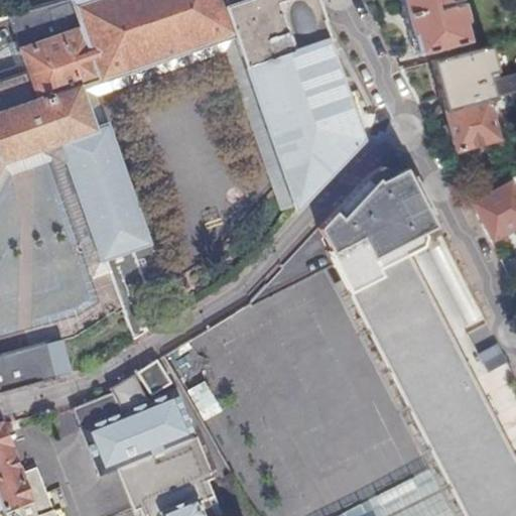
[(0,392),(4,392),(4,393),(34,384),(33,383),(55,377),(46,344),(0,356),(0,164),(1,163),(59,143),(65,158),(100,261),(104,260),(131,339),(157,323),(143,281),(135,257),(150,252),(146,237),(107,125),(95,129),(80,88),(232,34),(293,209),(360,138),(342,88),(325,38),(327,37),(320,20),(324,19),(316,0),(68,0),(10,18),(28,72),(0,81),(0,392)]
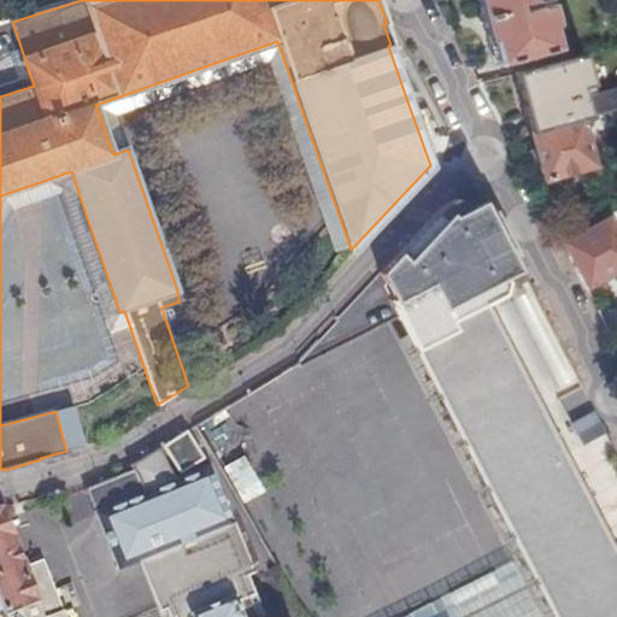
[(480,0),(498,65),(559,48),(553,25),(557,24),(551,3),(527,9),(523,13),(519,3),(526,4),(536,0),(480,0)]
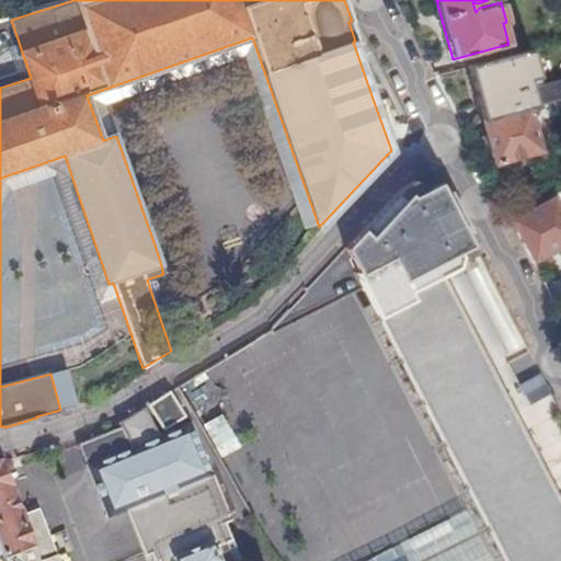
[(319,227),(252,37),(87,95),(103,140),(116,136),(118,135),(109,105),(242,59),(304,233),(319,227)]
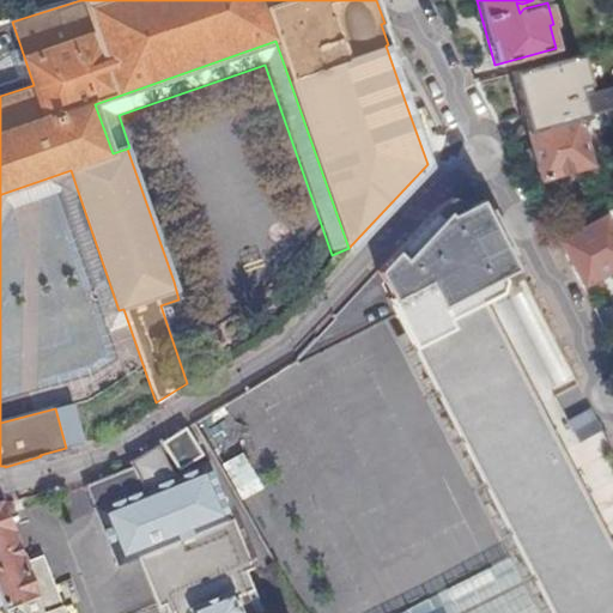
[(581,56),(513,74),(529,131),(592,114),(611,109),(612,108),(612,85),(582,95),(580,87),(589,85),(581,56)]
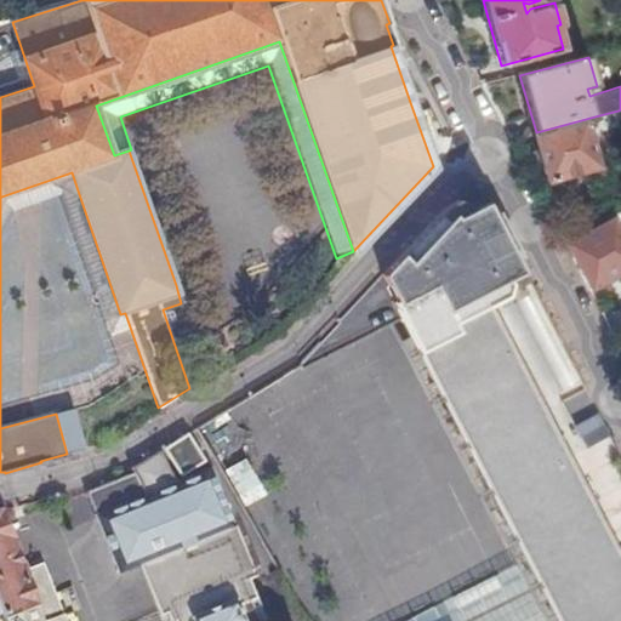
[(592,126),(602,124),(599,115),(536,132),(551,182),(603,169),(592,126)]
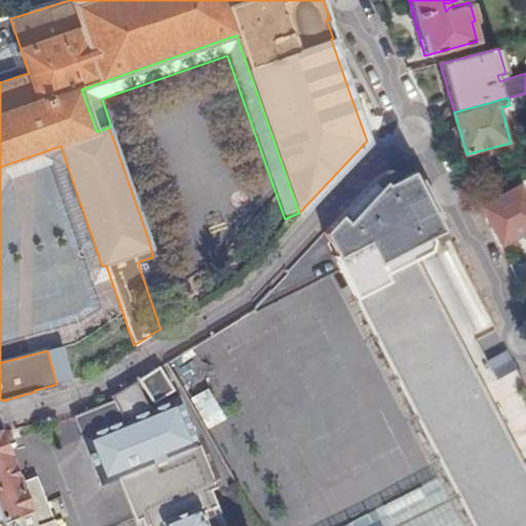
[(1,166),(0,167),(0,201),(12,179),(66,161),(61,146),(1,166)]
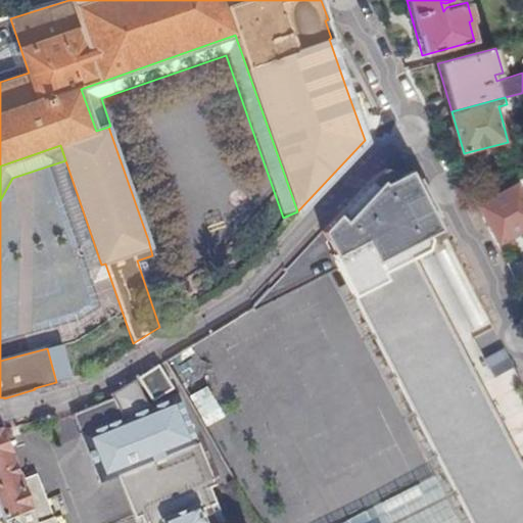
[(522,522),(522,474),(411,257),(426,250),(429,240),(428,236),(439,230),(433,218),(436,217),(418,181),(415,183),(409,171),(397,177),(394,172),(383,168),(377,172),(320,232),(332,253),(330,255),(419,425),(469,522),(522,522)]
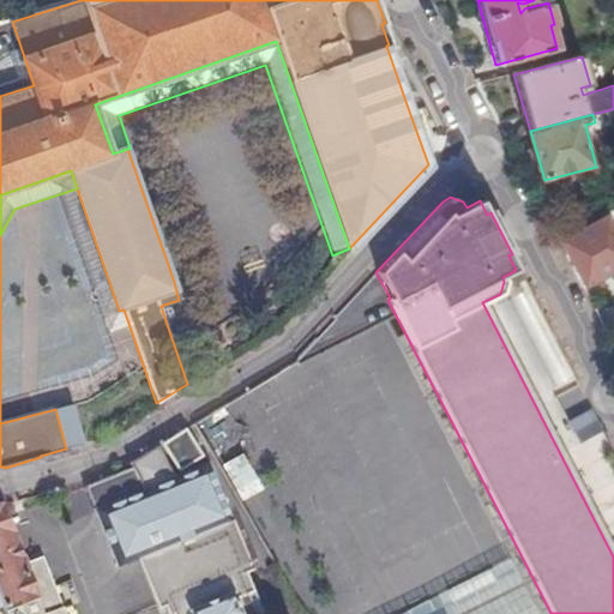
[(613,209),(559,239),(584,287),(613,270),(613,209)]
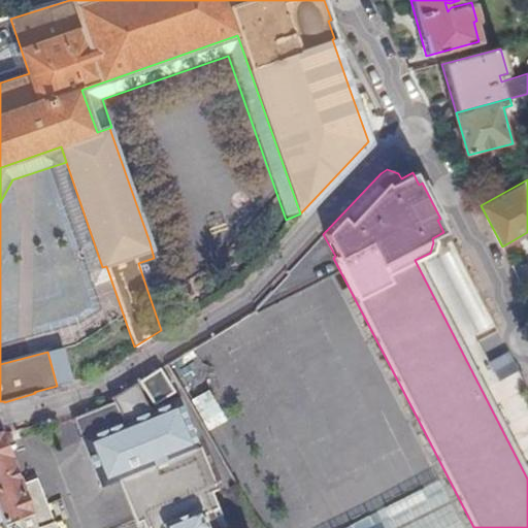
[(288,271),(251,311),(206,338),(215,351),(260,324),(299,283),(288,271)]
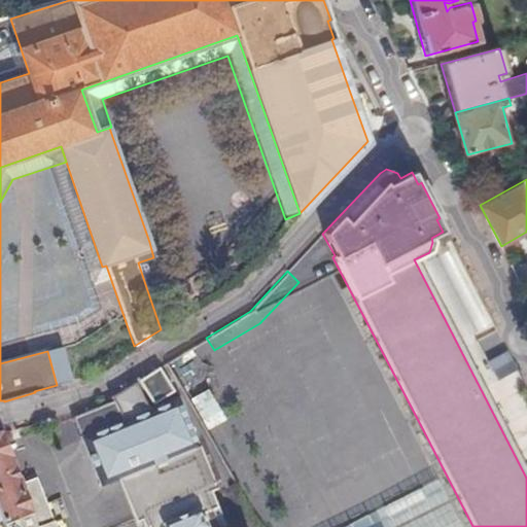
[(152,403),(174,392),(159,366),(138,380),(152,403)]
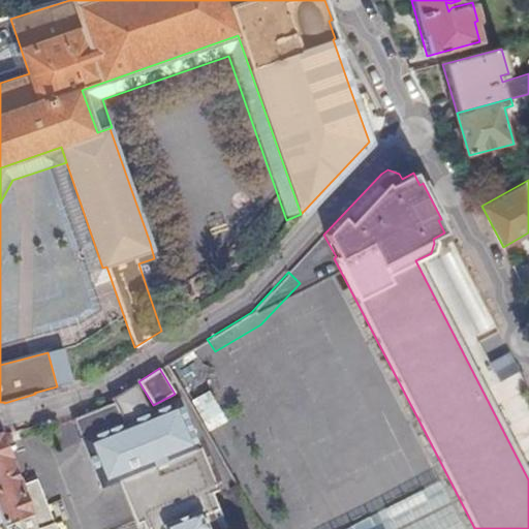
[(179,400),(149,410),(135,383),(112,398),(114,402),(81,414),(82,415),(74,418),(78,424),(75,425),(102,488),(120,480),(137,523),(143,521),(145,528),(226,528),(212,493),(218,491),(200,448),(199,448),(179,400)]
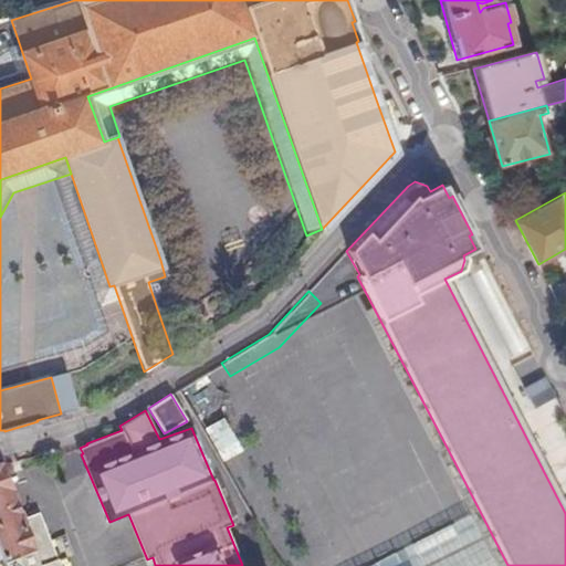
[(0,464),(0,553),(2,559),(4,565),(62,565),(59,557),(58,558),(40,512),(23,517),(2,464),(0,464)]
